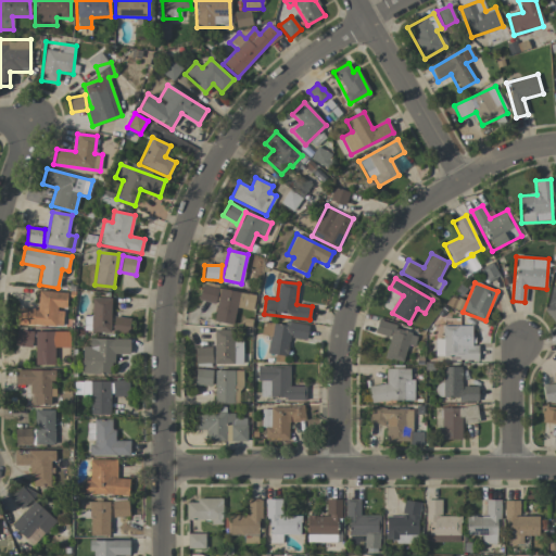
[(218,289),(201,285),(198,300),(214,304),(218,289)]
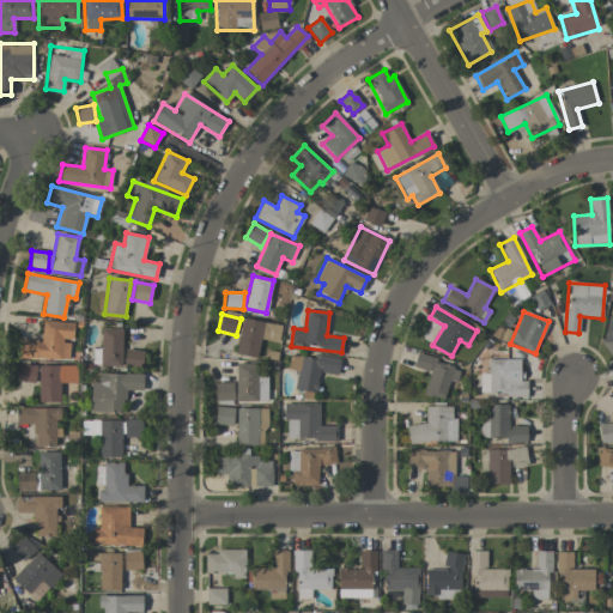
[(258,358),(260,340),(279,343),(281,325),(241,319),(237,354),(258,358)]
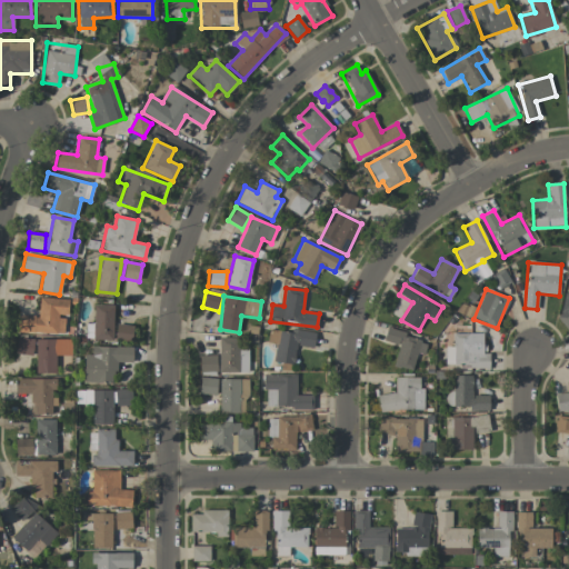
[(568,297),(551,313),(568,332),(568,297)]
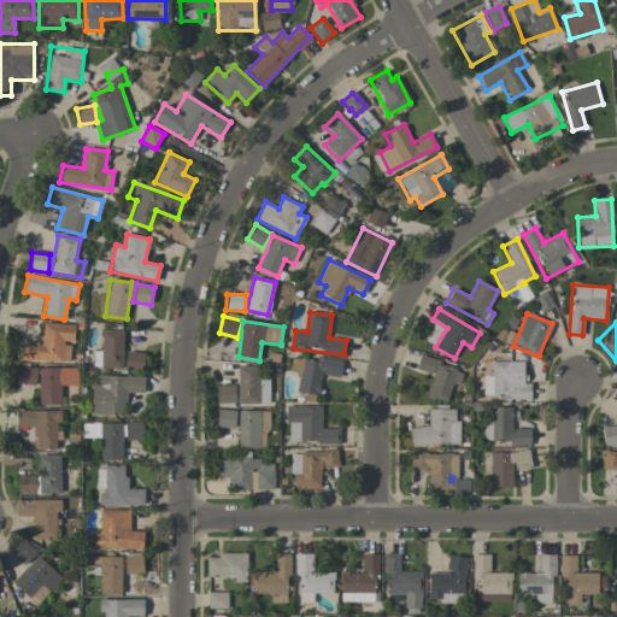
[(18,360),(69,363),(70,344),(72,344),(74,324),(42,323),(41,344),(19,342),(18,360)]
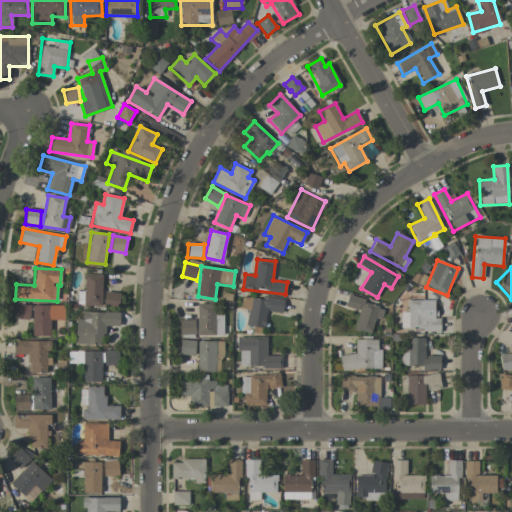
[(102,275),(85,274),(84,306),(101,306),(102,275)]
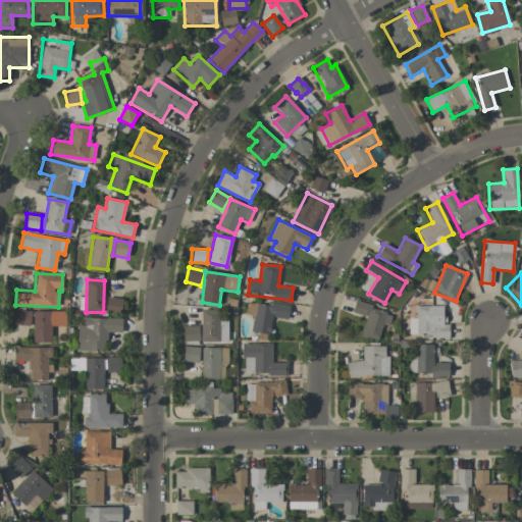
[(121,299),(106,298),(106,311),(120,312),(121,299)]
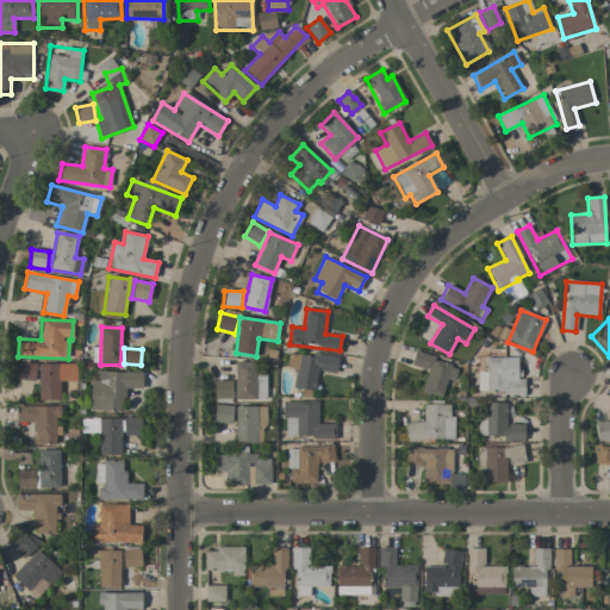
[(338,359),(290,352),(287,367),(296,368),(293,387),(315,391),(318,371),(336,373),(338,359)]
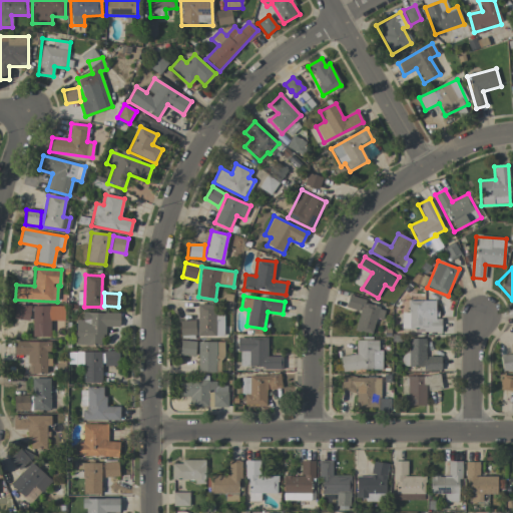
[(376,319),(382,320),(385,307),(350,298),(348,309),(359,312),(355,330),(372,334),(376,319)]
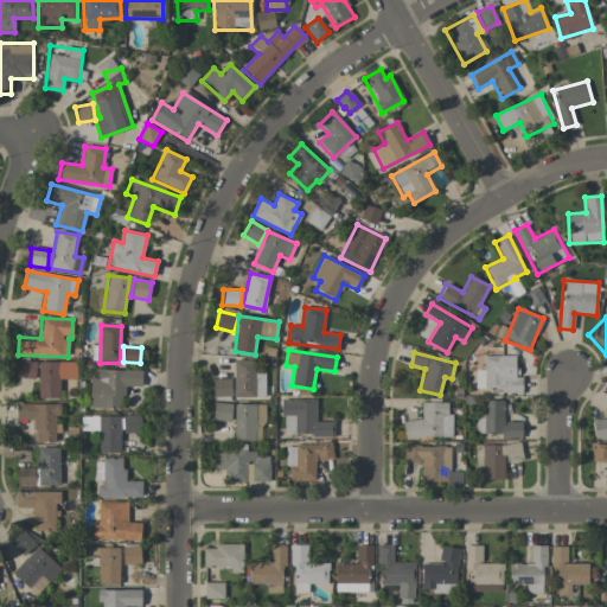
[(515,356),(484,356),(484,370),(475,370),(475,393),(522,391),(522,377),(515,377),(515,356)]
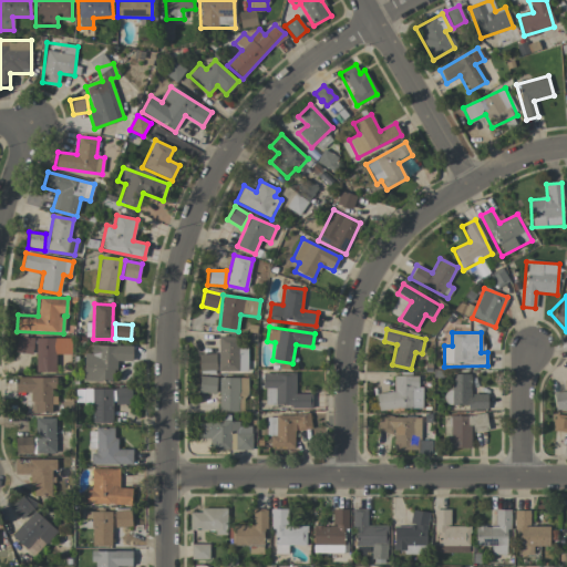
[(32,354),(33,338),(17,336),(16,352),(32,354)]
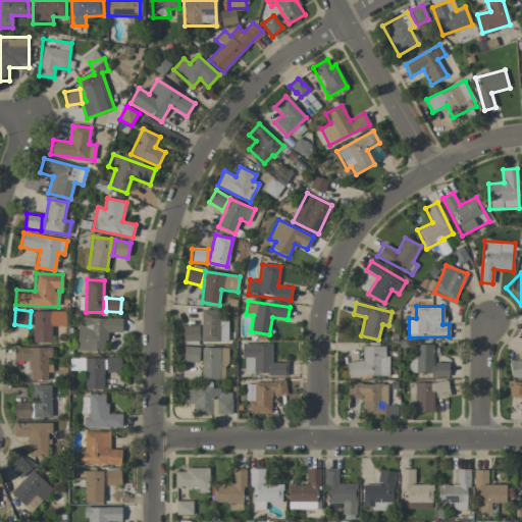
[(219,310),(200,310),(201,343),(227,342),(227,320),(219,320),(219,310)]
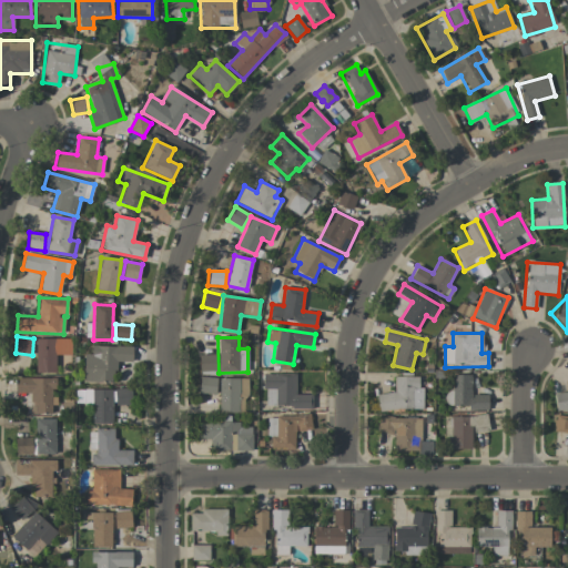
[(56,373),(56,355),(71,355),(71,338),(36,338),(36,373),(56,373)]
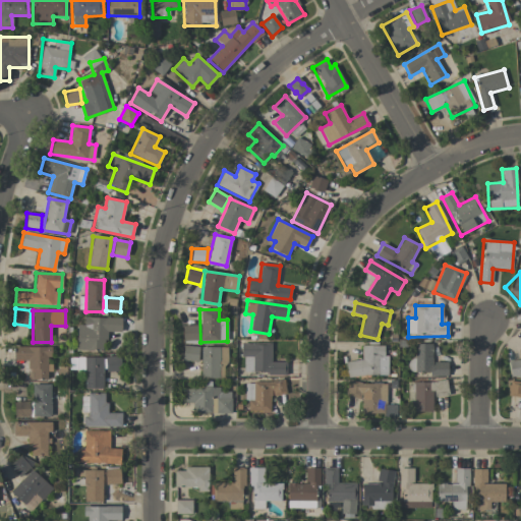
[(121,332),(121,317),(83,317),(83,326),(77,325),(76,350),(106,350),(107,332),(121,332)]
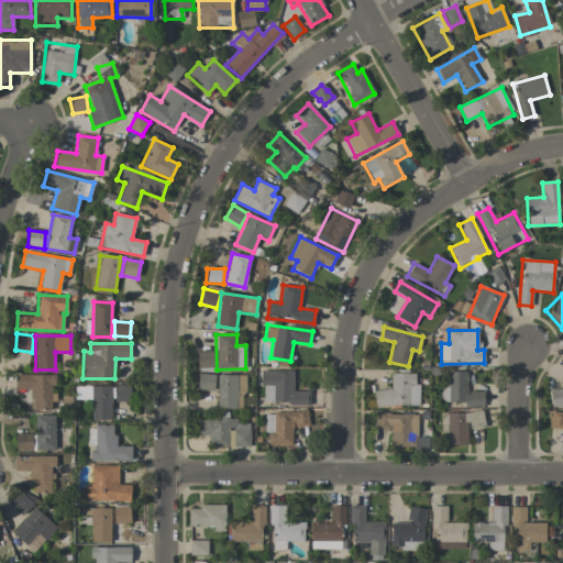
[(197,352),(198,368),(214,367),(214,352),(197,352)]
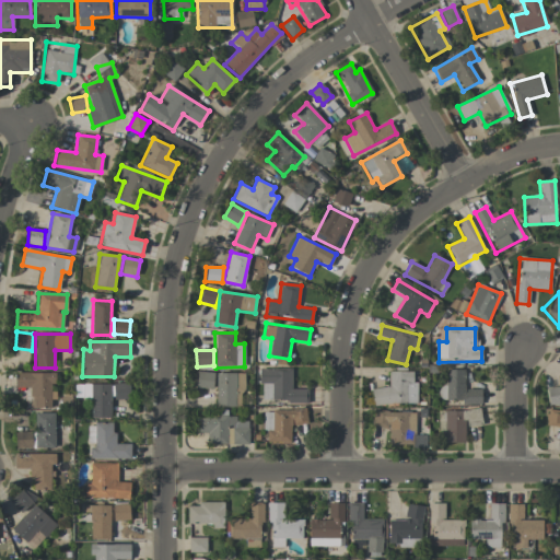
[(260,369),(260,401),(307,401),(307,388),(292,388),(291,369),(260,369)]
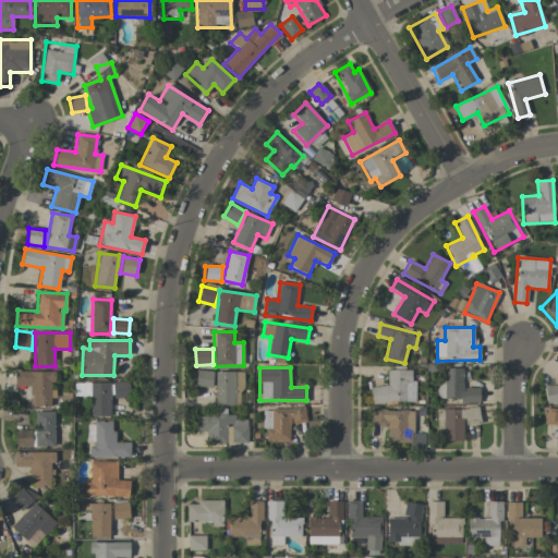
[(444,368),(445,398),(459,398),(460,403),(480,402),(480,387),(463,387),(463,368),(444,368)]
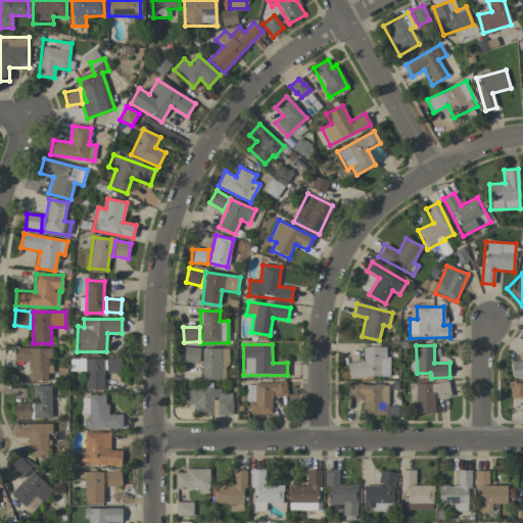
[(199,348),(185,346),(183,362),(198,363),(199,348)]
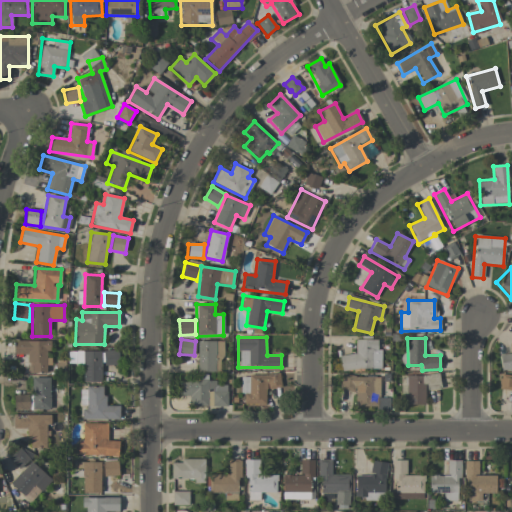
[(377,339),(355,340),(355,354),(340,355),(341,370),(381,369),(381,349),(377,349),(377,339)]
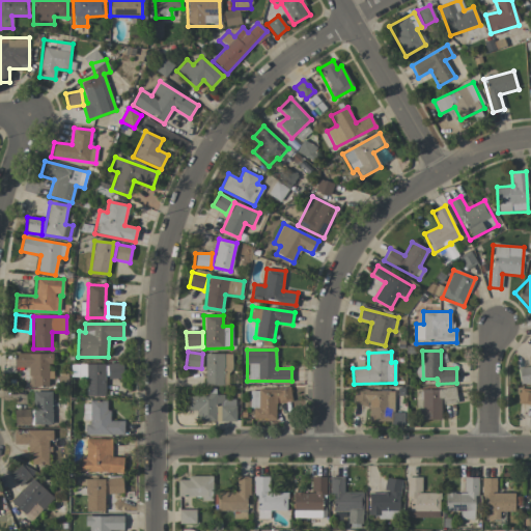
[(48,386),(48,376),(51,376),(51,353),(15,353),(15,368),(28,368),(28,386),(48,386)]
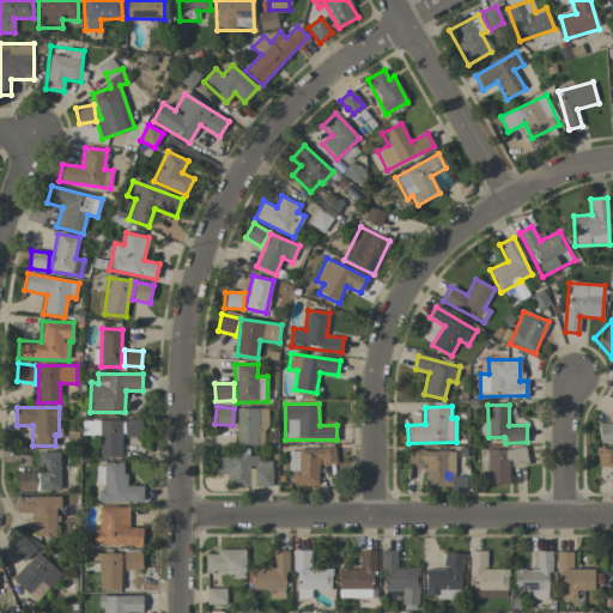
[(267,408),(237,408),(236,445),(258,445),(258,425),(267,425),(267,408)]
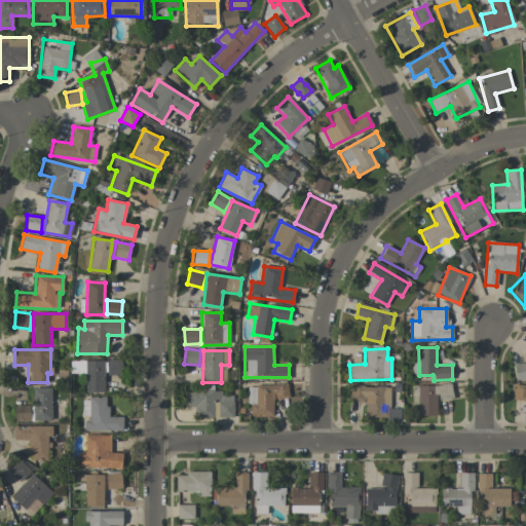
[(78,361),(78,376),(84,376),(85,392),(104,392),(104,375),(121,374),(121,360),(78,361)]
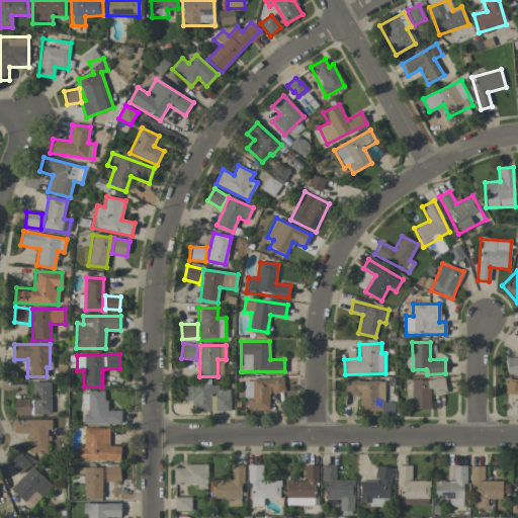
[(517,373),(517,357),(506,358),(506,374),(517,373)]
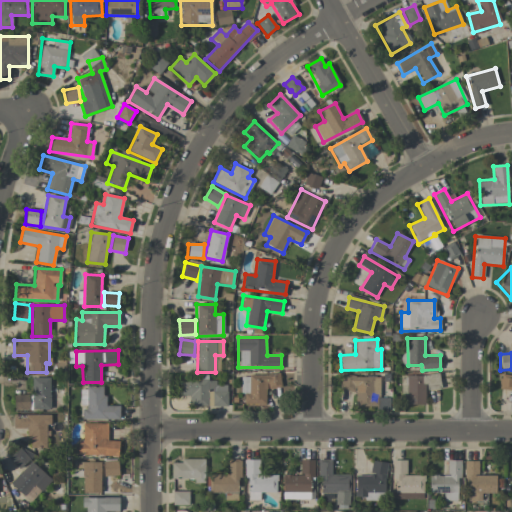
[(242,374),(241,404),(265,405),(266,388),(280,388),(280,375),(242,374)]
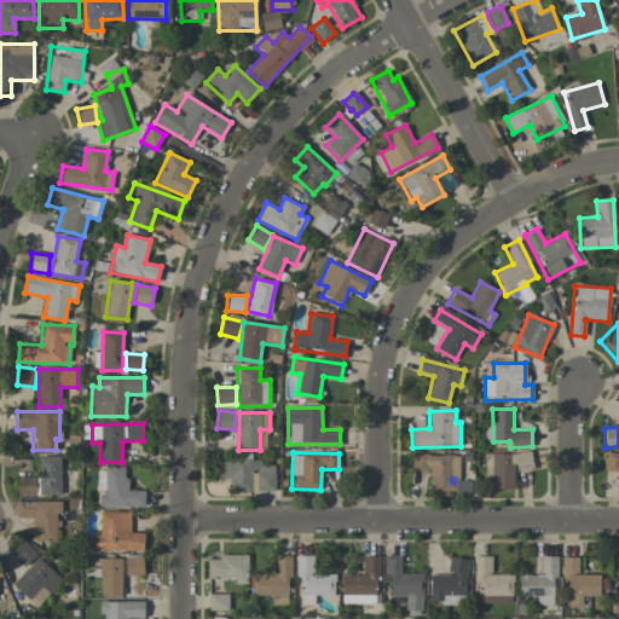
[(491,453),(491,490),(514,489),(513,472),(532,472),(532,452),(491,453)]
